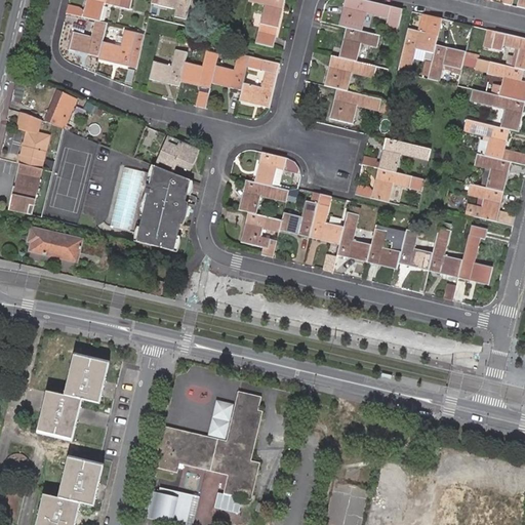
[(82,8),(71,5),(69,12),(97,21),(103,22),(107,5),(123,8),(130,10),(132,0),(87,0),(85,11),(82,8)]
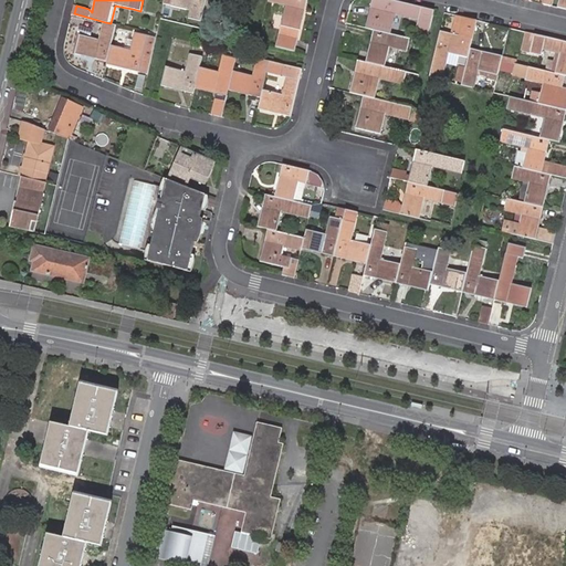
[(203,23),(209,0),(167,0),(166,7),(194,12),(191,20),(203,23)]
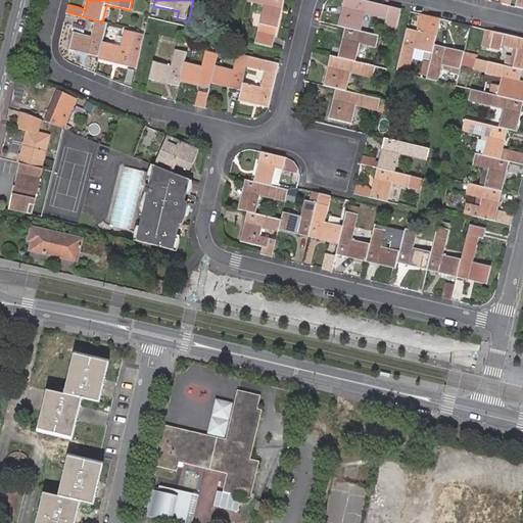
[(249,0),(249,3),(265,7),(257,35),(276,39),(284,0),(249,0)]
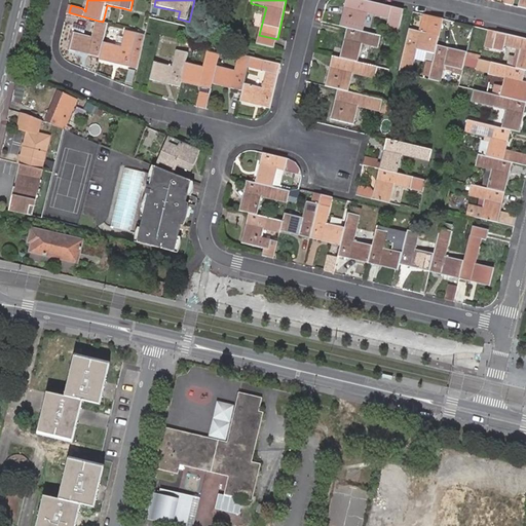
[(377,48),(380,37),(357,32),(362,13),(390,20),(388,28),(399,30),(403,10),(359,0),(345,0),(339,27),(346,29),(339,60),(332,58),(325,87),(337,90),(330,120),(348,124),(352,107),(379,113),(381,102),(343,92),(347,74),(375,80),(378,69),(357,63),(361,45),(377,48)]
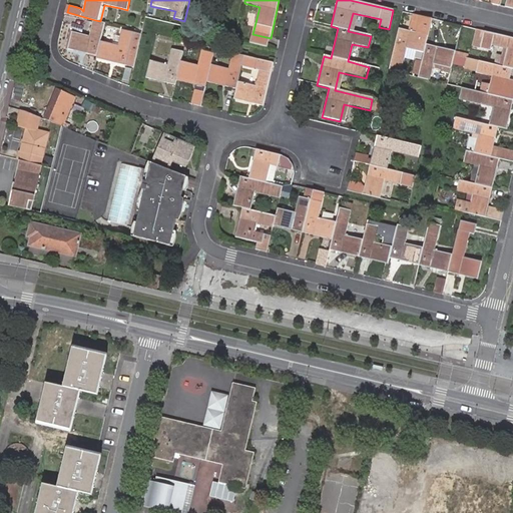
[(512,0),(506,0),(504,9),(512,11),(512,0)]
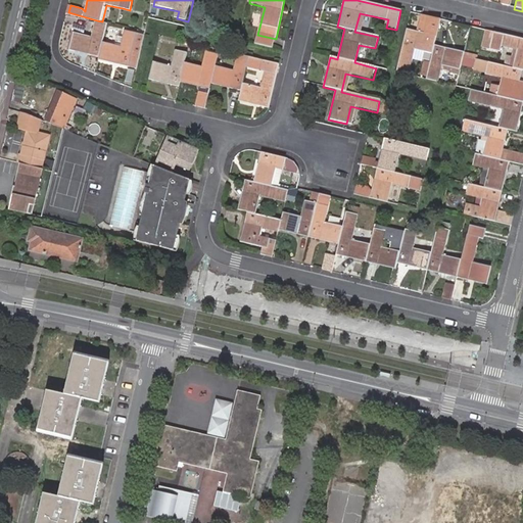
[(406,30),(395,74),(407,76),(414,50),(431,55),(434,46),(435,37),(439,19),(429,17),(426,35),(406,30)]
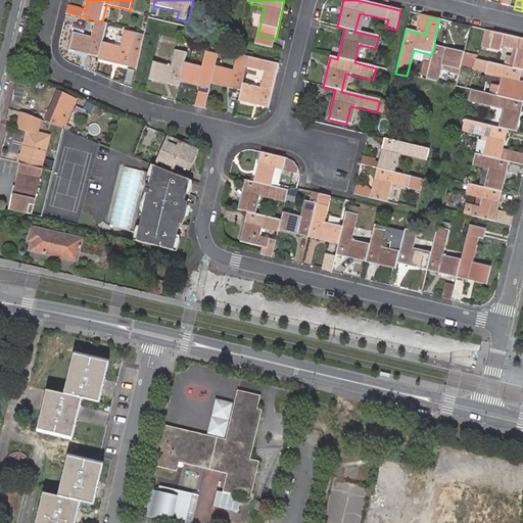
[(102,21),(97,20),(93,36),(76,31),(70,50),(101,57),(100,60),(130,67),(138,69),(141,55),(147,33),(127,28),(123,46),(105,42),(109,24),(102,21)]
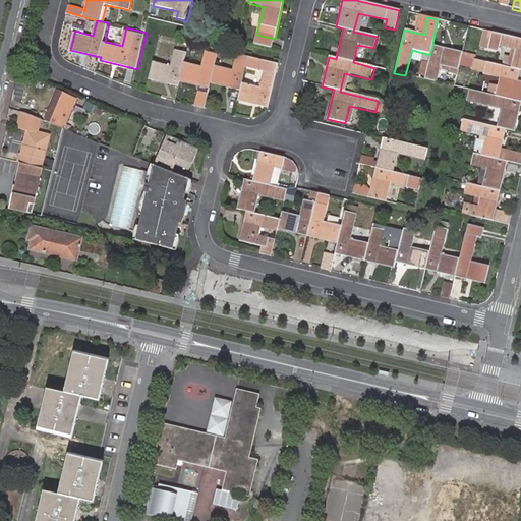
[(487,50),(491,33),(484,31),(479,48),(487,50)]
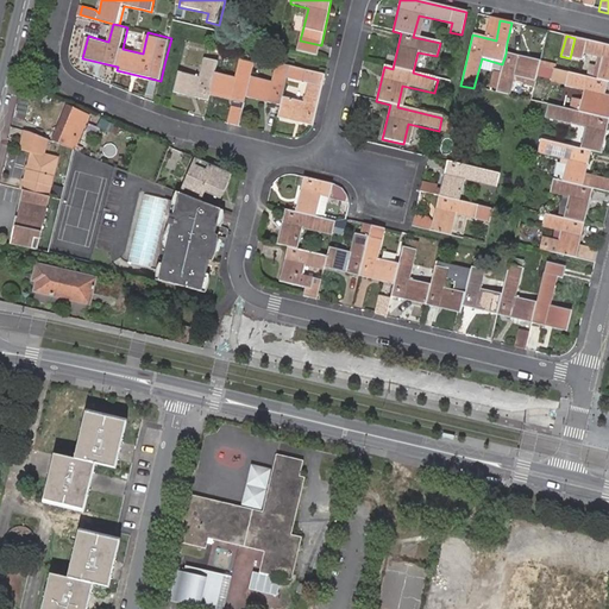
[(582,187),(589,152),(600,155),(608,120),(608,114),(608,96),(603,95),(606,82),(608,83),(608,45),(575,38),(570,58),(582,62),(584,55),(601,58),(596,80),(539,67),(537,75),(551,79),(551,82),(564,86),(564,87),(582,92),(577,113),(547,106),(544,119),(583,130),(579,150),(540,140),(538,154),(565,161),(563,169),(556,167),(552,180),(548,193),(566,198),(562,219),(544,214),(540,228),(558,232),(556,243),(538,238),(535,249),(553,253),(575,259),(594,263),(596,252),(577,248),(591,189),(582,187)]
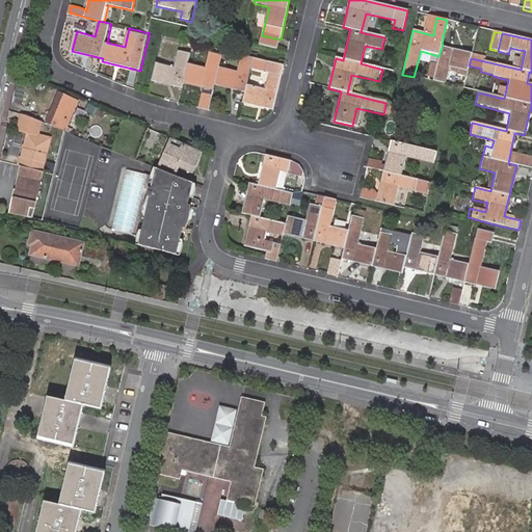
[(472,54),(442,47),(439,56),(433,81),(445,84),(449,68),(467,72),(469,65),(471,58),(472,54)]
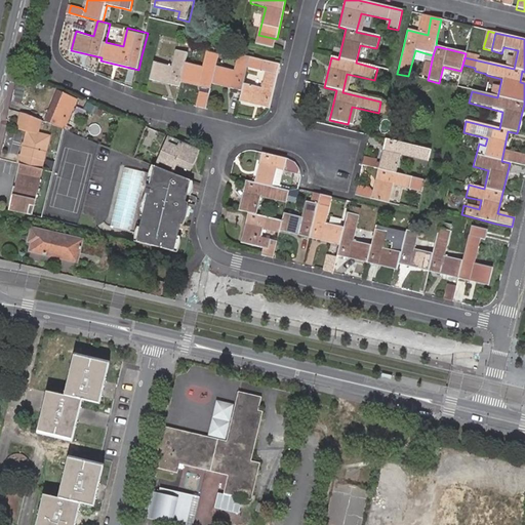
[(240,91),(238,101),(268,108),(278,65),(259,59),(249,57),(238,55),(234,71),(216,66),(218,55),(206,52),(203,68),(185,64),(188,53),(175,50),(171,67),(153,62),(149,80),(178,87),(179,82),(209,89),(211,84),(240,91)]
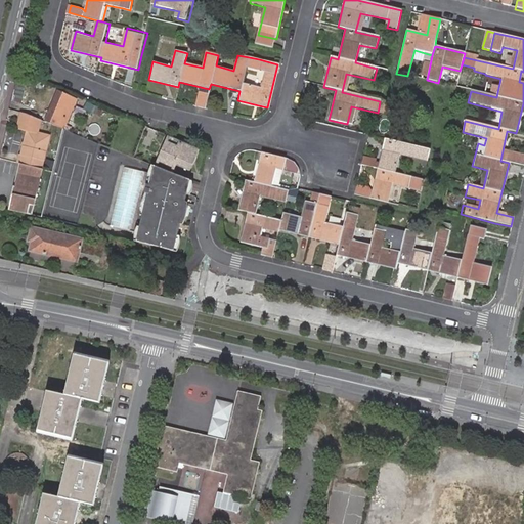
[(61,129),(75,98),(55,90),(42,121),(61,129)]
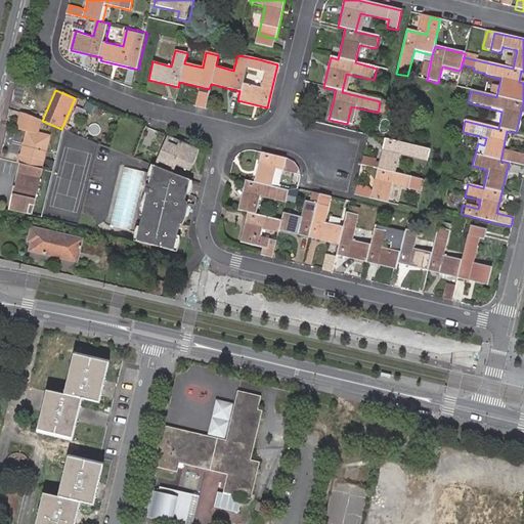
[(18,164),(40,170),(47,136),(36,134),(39,120),(24,113),(20,113),(16,129),(27,131),(18,164)]
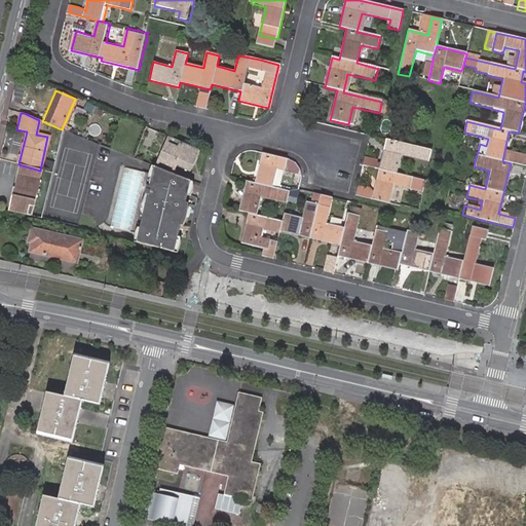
[(11,153),(17,154),(22,136),(14,135),(11,153)]
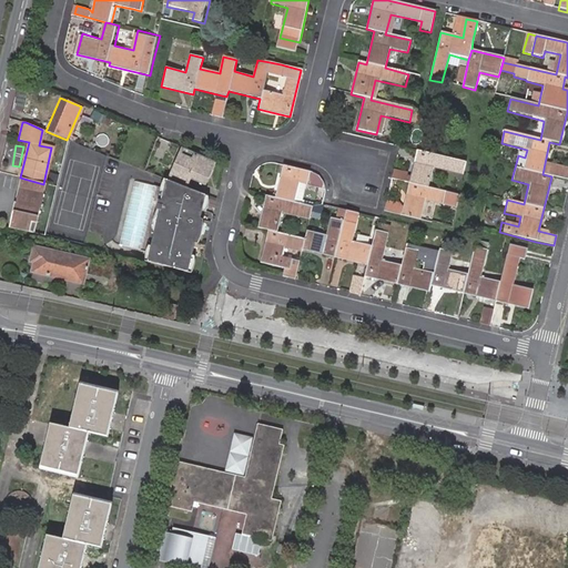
[(204,186),(215,162),(185,148),(172,182),(186,189),(190,180),(204,186)]
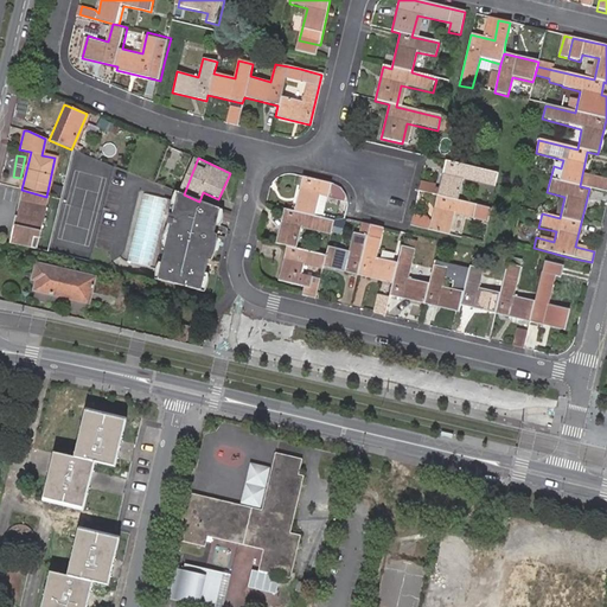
[(499,176),(445,163),(439,185),(421,180),(419,191),(435,196),(429,219),(413,216),(410,227),(427,230),(448,236),(453,213),(486,222),(490,209),(457,200),(462,179),(496,187),(499,176)]
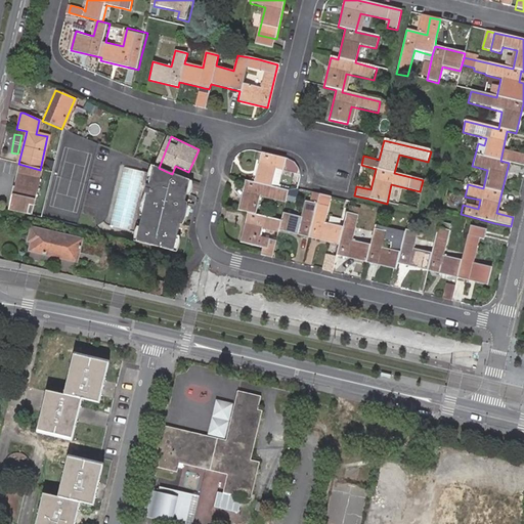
[(244,179),(237,211),(246,213),(238,243),(257,247),(261,248),(259,255),(271,258),(275,242),(259,237),(261,228),(277,232),(278,230),(339,246),(337,256),(395,271),(397,264),(486,287),(491,268),(473,263),(479,238),(483,239),(486,230),(470,226),(462,261),(443,256),(450,225),(442,223),(440,228),(437,227),(431,253),(413,249),(417,232),(405,229),(403,237),(374,229),(369,245),(351,241),(357,216),(346,214),(342,226),(323,222),(330,197),(311,192),(308,202),(305,202),(301,217),(282,212),(280,221),(255,215),(259,195),(285,203),(288,190),(270,186),(274,168),(284,170),(286,159),(260,151),(253,181),(244,179)]
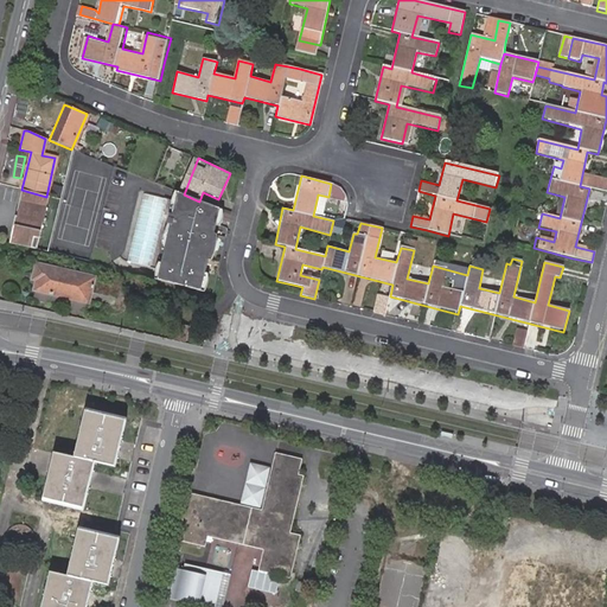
[(331,184),(328,197),(347,203),(347,200),(347,196),(345,192),(343,189),(338,186),(334,185),(331,184)]
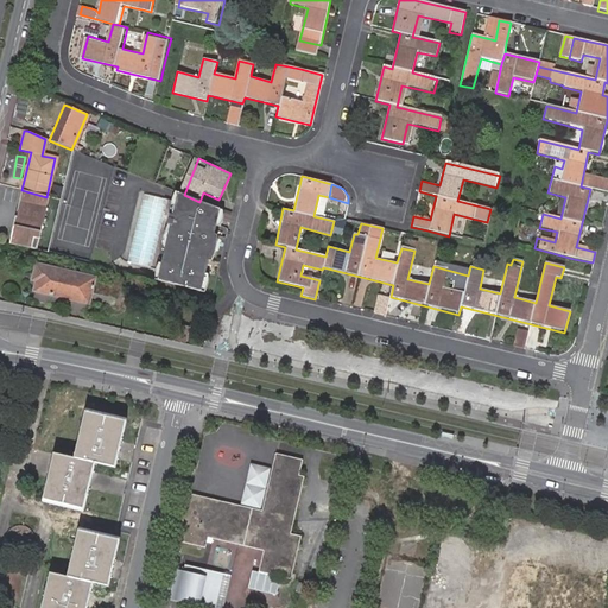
[(39,241),(49,197),(46,197),(21,190),(10,241),(8,246),(13,247),(31,251),(33,240),(39,241)]
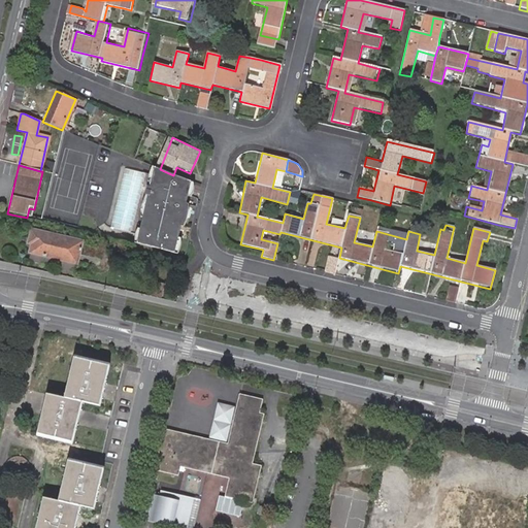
[(187,197),(190,182),(173,175),(160,169),(153,167),(149,189),(145,188),(143,197),(146,197),(136,245),(173,255),(177,239),(173,238),(176,227),(179,228),(185,204),(182,203),(183,196),(187,197)]
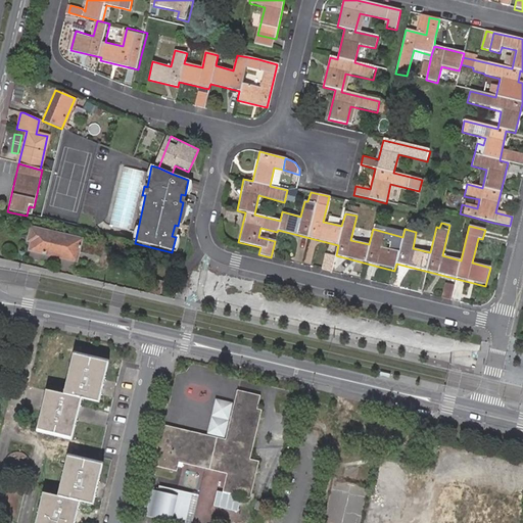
[(78,260),(83,240),(32,227),(28,242),(30,243),(29,249),(31,249),(28,258),(42,262),(43,257),(62,262),(61,267),(74,270),(76,259),(78,260)]
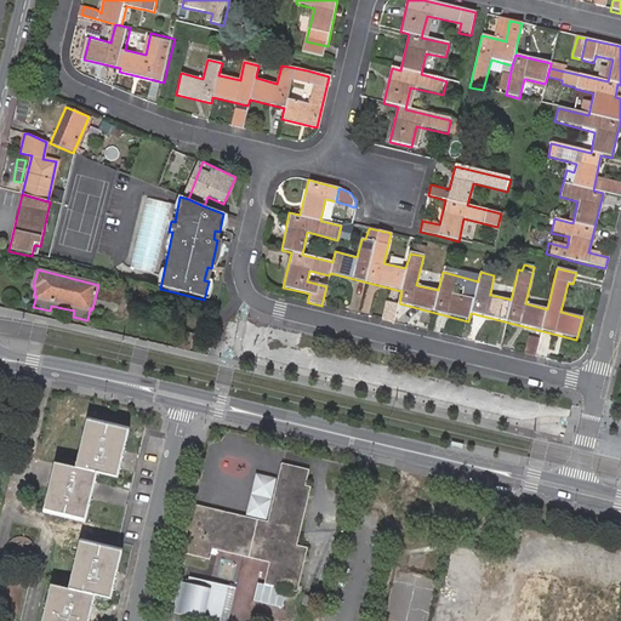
[(394,323),(399,306),(387,303),(383,320),(394,323)]
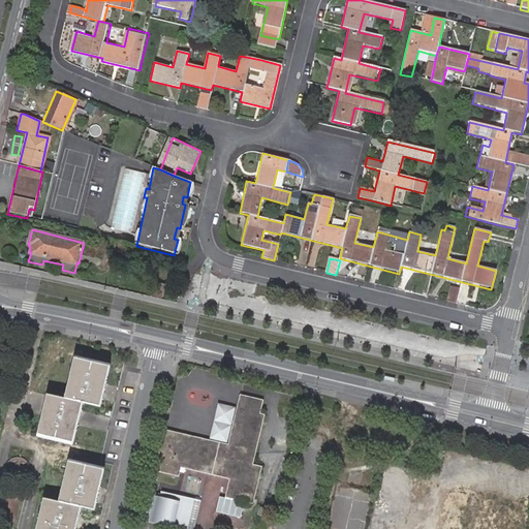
[(162,298),(165,285),(157,283),(154,296),(162,298)]
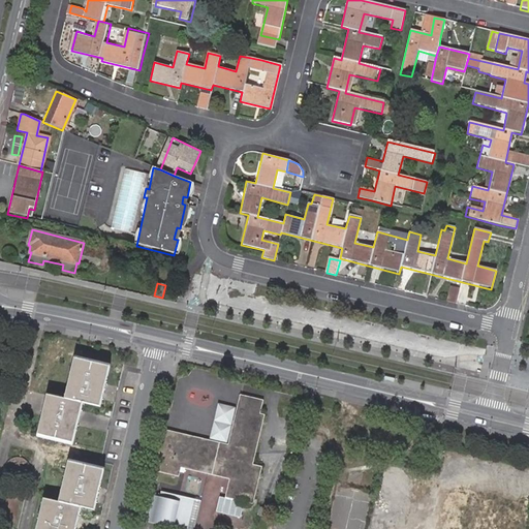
[(459,289),(452,287),(448,302),(456,303),(459,289)]
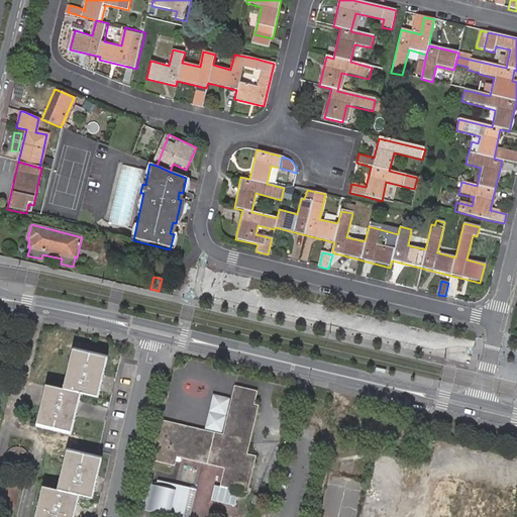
[(70,434),(75,415),(79,396),(95,399),(101,376),(105,358),(71,351),(67,368),(61,391),(43,388),(38,413),(34,426),(70,434)]
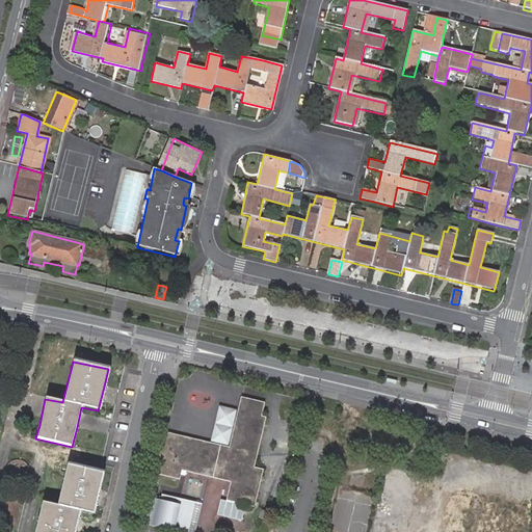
[(227,502),(254,509),(263,473),(254,471),(267,418),(262,417),(266,403),(242,398),(230,449),(165,433),(155,475),(180,481),(183,473),(231,484),(227,502)]
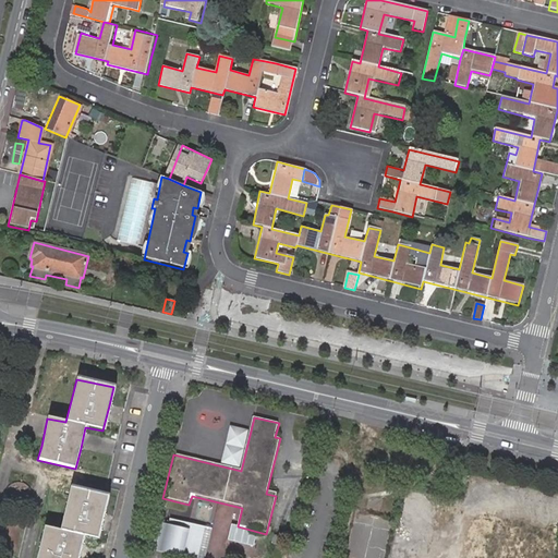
[(249,432),(232,427),(228,446),(222,464),(240,469),(249,432)]
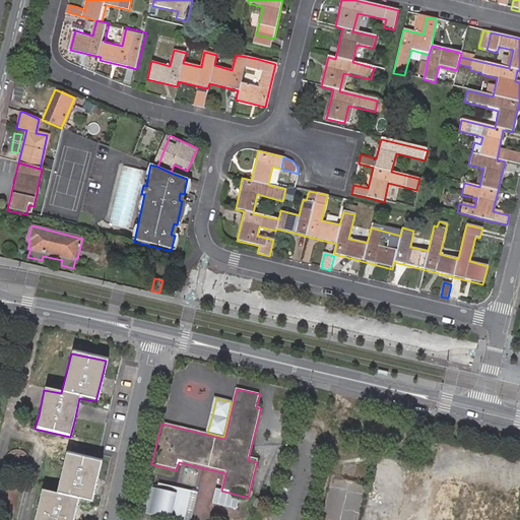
[(66,453),(66,455),(57,494),(43,490),(35,519),(74,519),(79,499),(91,502),(101,462),(76,456),(66,453)]
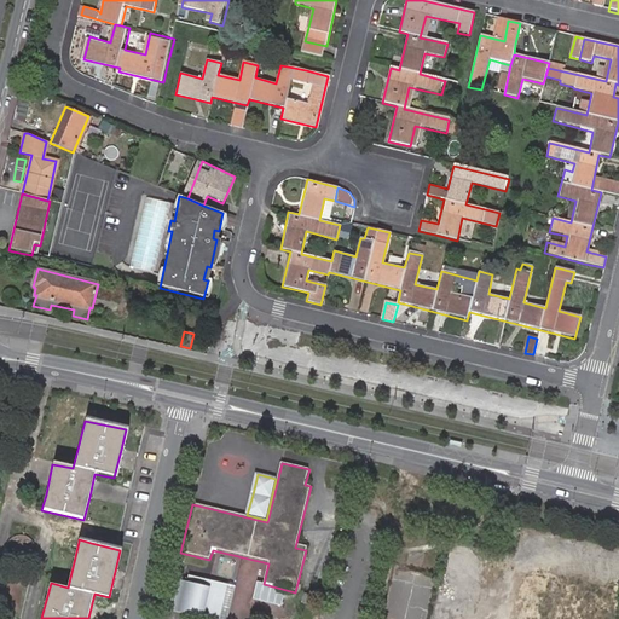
[(424,618),(435,578),(393,568),(381,618),(424,618)]
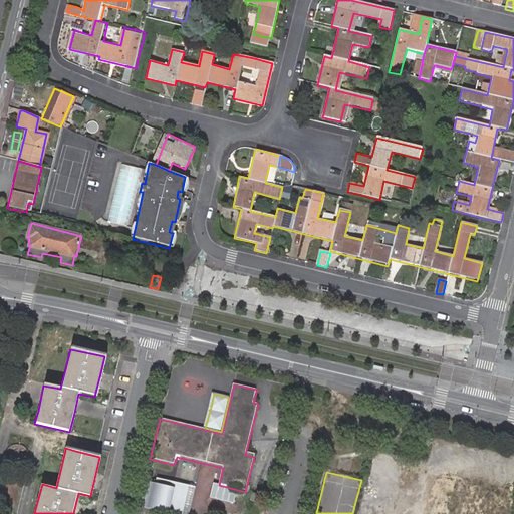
[(153,482),(141,480),(135,508),(168,513),(188,513),(194,486),(154,478),(153,482)]
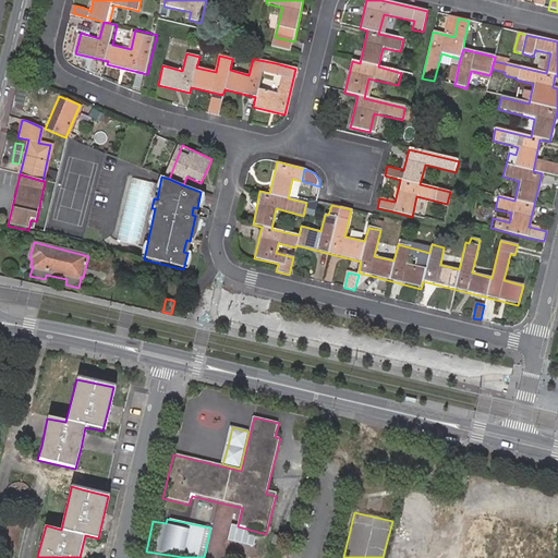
[(557,557),(557,548),(474,532),(469,557),(557,557)]
